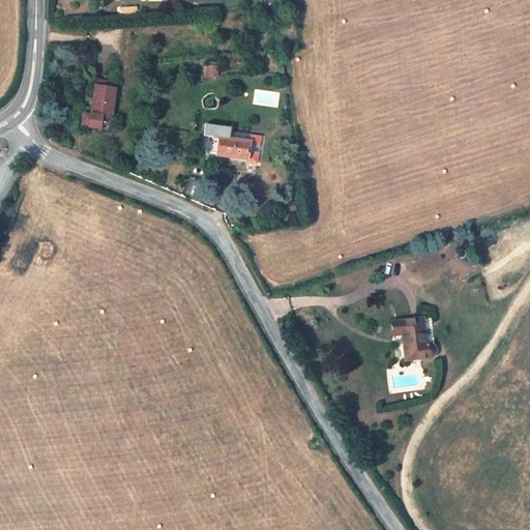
[(216,77),(216,65),(207,66),(207,77),(216,77)]
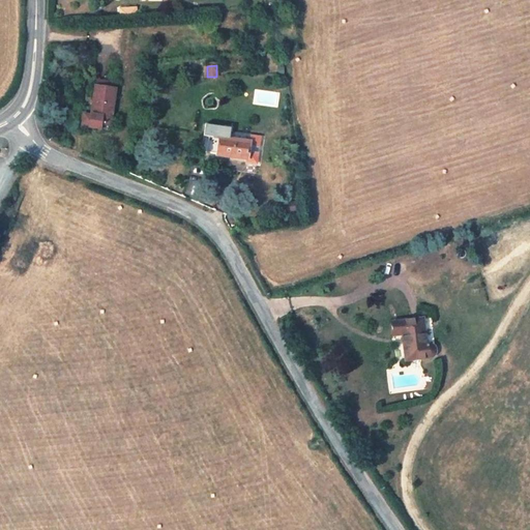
[(96,86),(115,89),(115,86),(107,85),(108,82),(97,81),(96,86)]
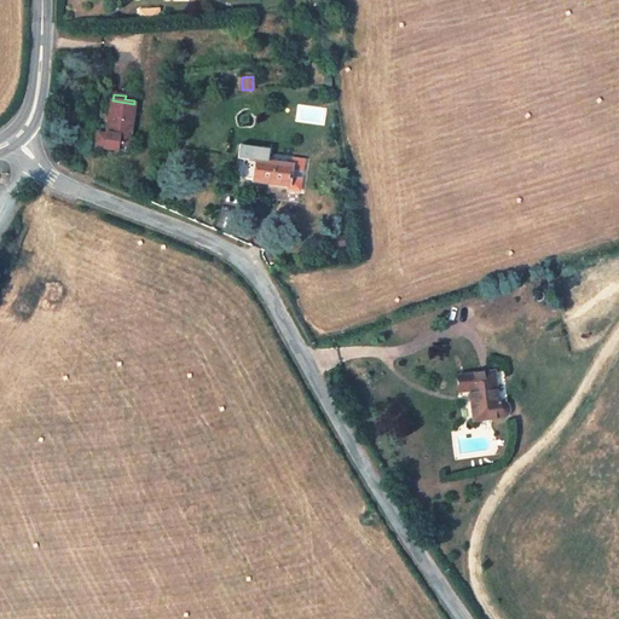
[(104,146),(104,149),(116,150),(117,144),(128,146),(134,104),(113,100),(111,100),(106,134),(104,146)]
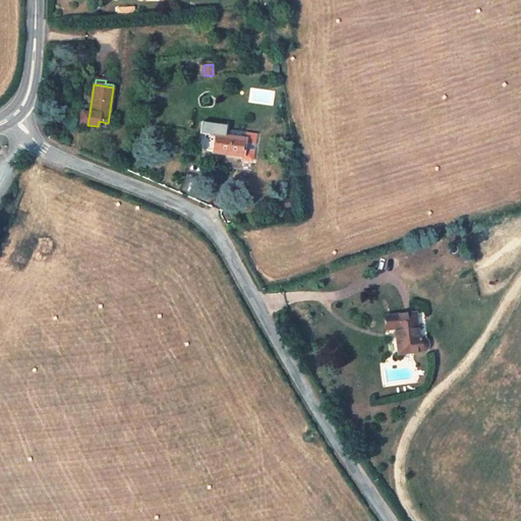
[(88,123),(90,113),(82,112),(80,122),(88,123)]
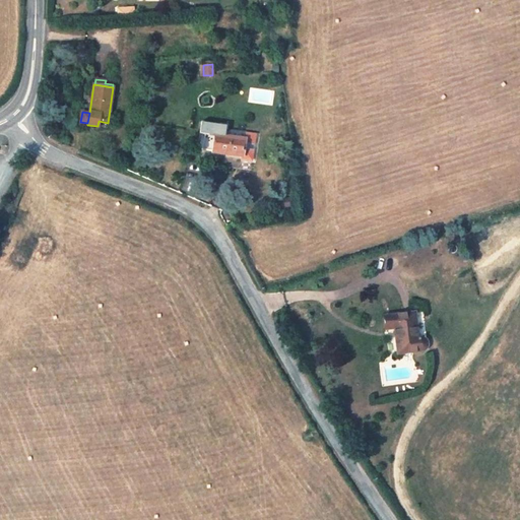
[(245,140),(242,155),(242,158),(252,160),(254,144),(255,134),(245,133),(218,129),(217,136),(245,140)]
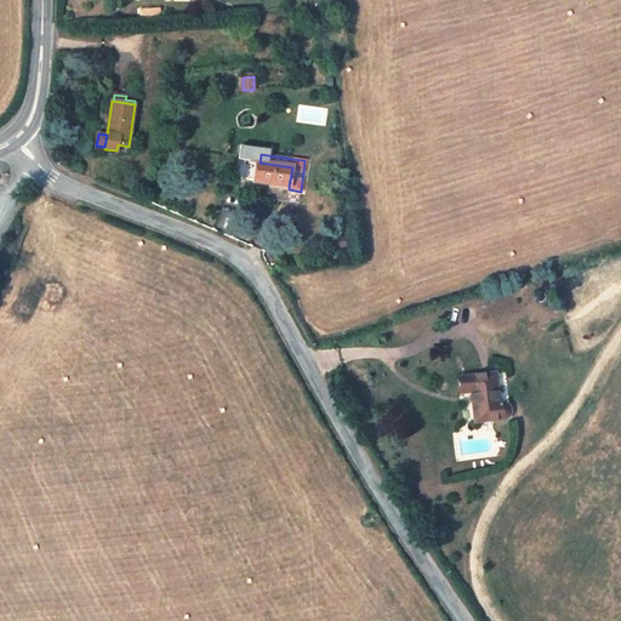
[(289,186),(292,167),(260,163),(245,160),(241,178),(255,180),(255,181),(289,186)]
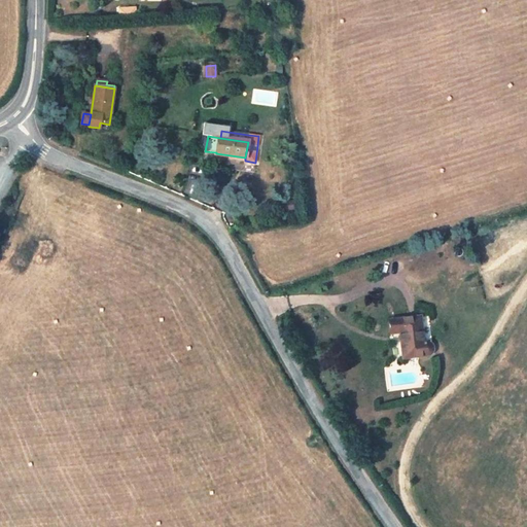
[(293,210),(293,201),(275,203),(276,212),(293,210)]
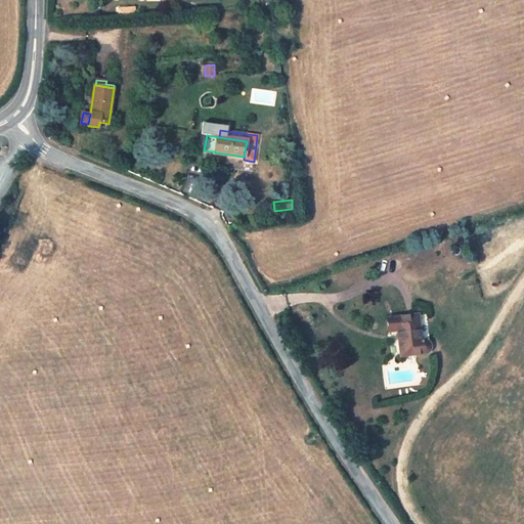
[(426,313),(418,314),(421,340),(427,341),(430,341),(426,313)]
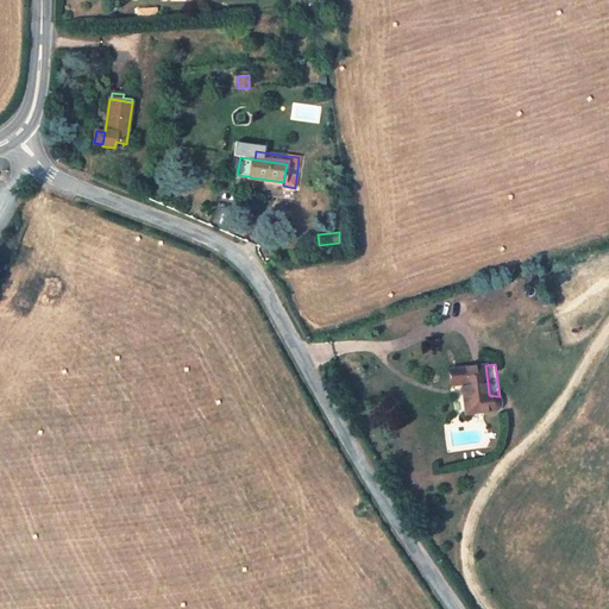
[(496,396),(489,395),(485,365),(450,370),(451,385),(462,384),(465,414),(493,412),(497,410),(500,407),(500,403),(500,402),(500,399),(498,397),(496,396)]
